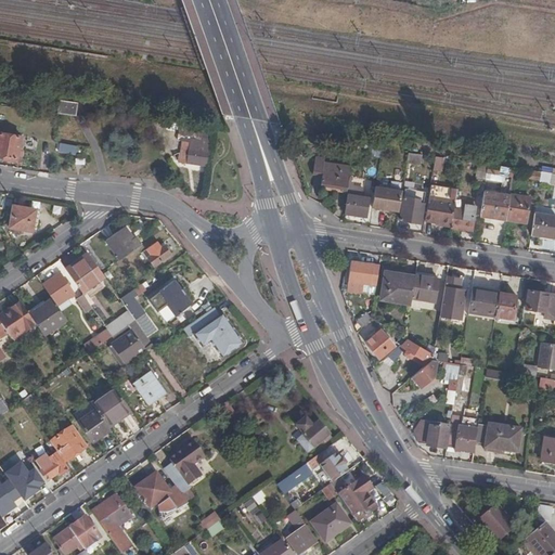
[(59,101),(57,114),(75,116),(77,103),(59,101)]
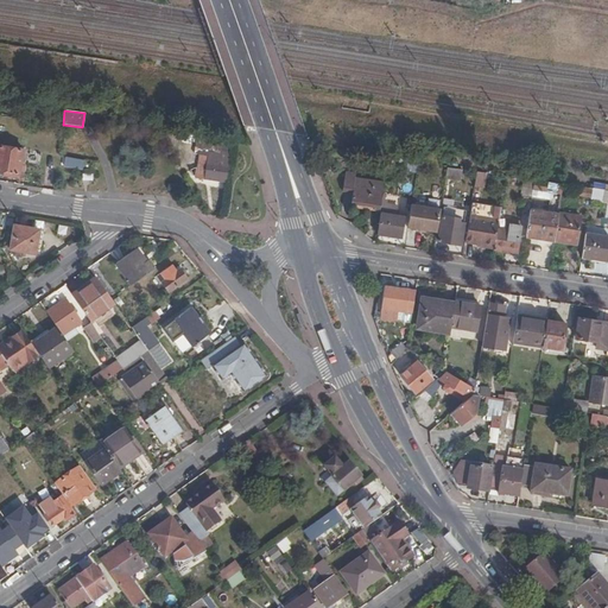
[(177,131),(175,145),(191,147),(194,133),(185,132),(177,131)]
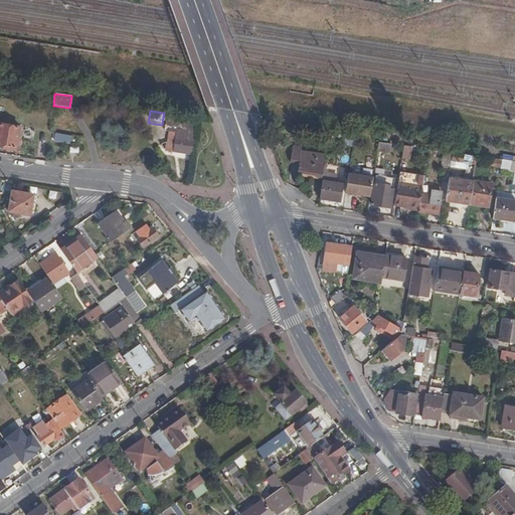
[(164,113),(162,125),(195,130),(197,117),(164,113)]
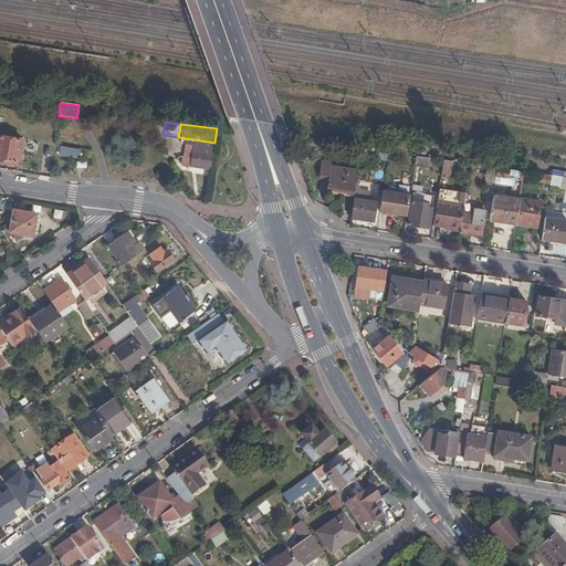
[(17,166),(22,139),(0,136),(0,160),(7,161),(7,165),(17,166)]
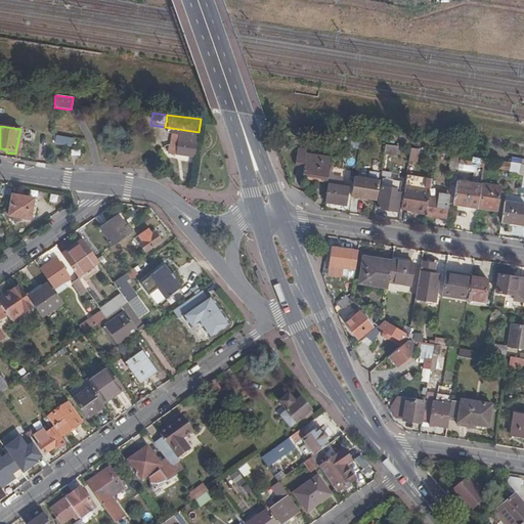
[(199,132),(165,127),(164,132),(169,133),(167,156),(177,157),(178,153),(195,156),(199,135),(199,132)]
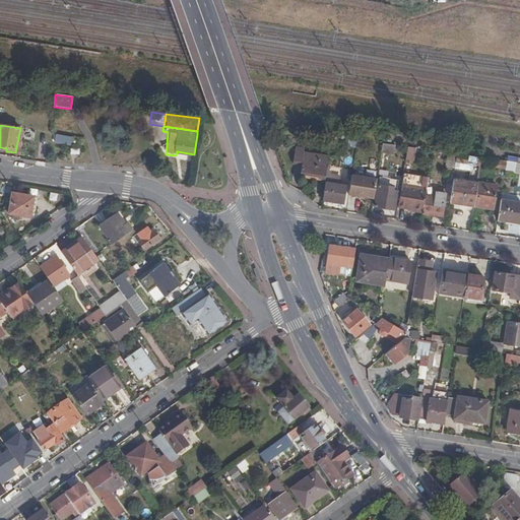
[(279,129),(277,135),(297,138),(298,132),(279,129)]
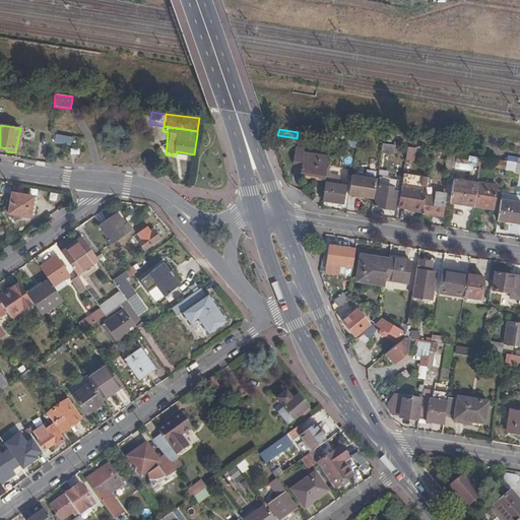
[(298,132),(297,138),(297,142),(305,143),(306,133),(298,132)]
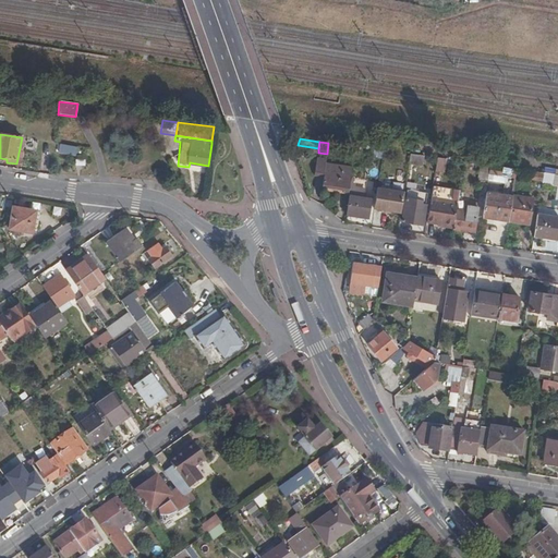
[(79,156),(80,148),(63,145),(62,154),(79,156)]
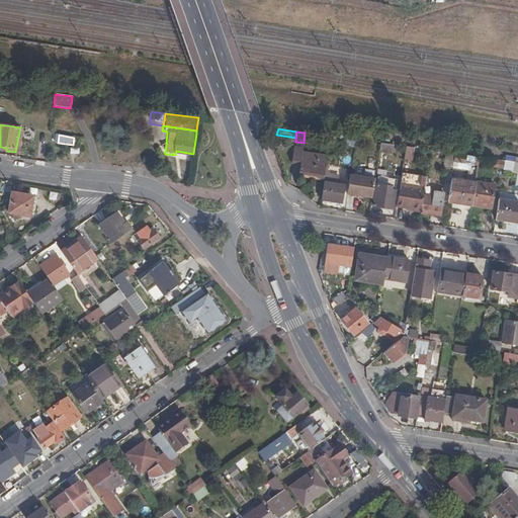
[(344,138),(329,136),(328,142),(344,145),(344,138)]
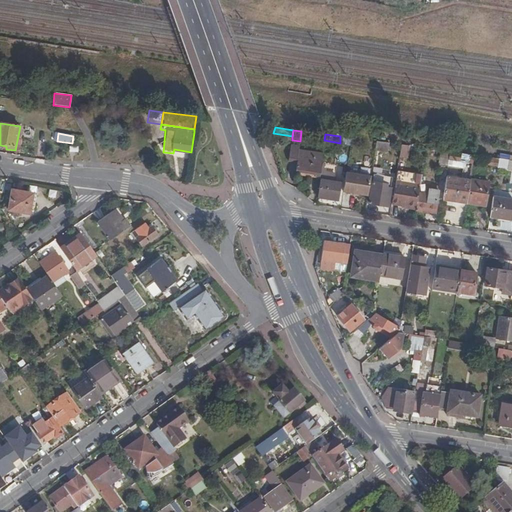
[(339,143),(349,144),(350,138),(340,136),(340,143),(339,143)]
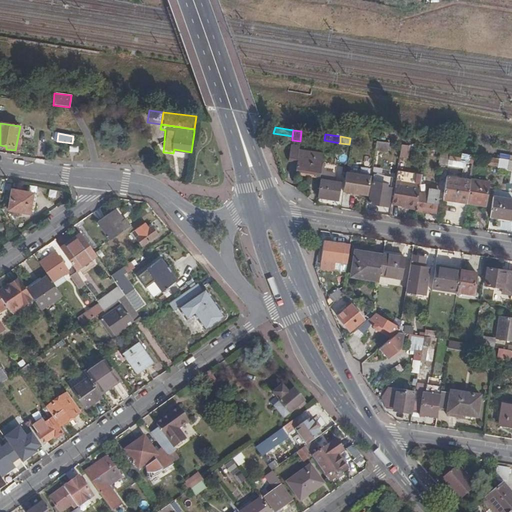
[(376,141),(375,150),(389,151),(390,143),(376,141)]
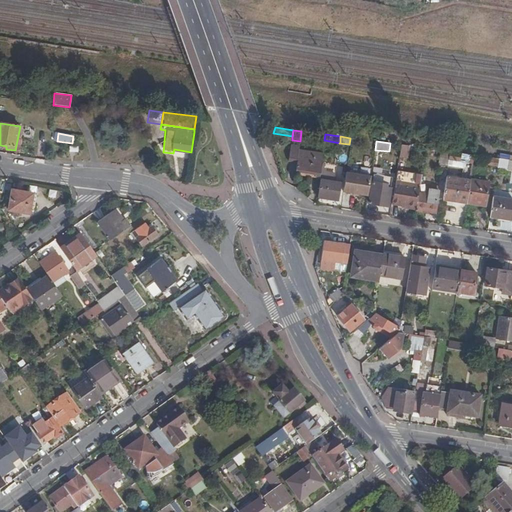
[(406,158),(408,145),(400,144),(398,157),(406,158)]
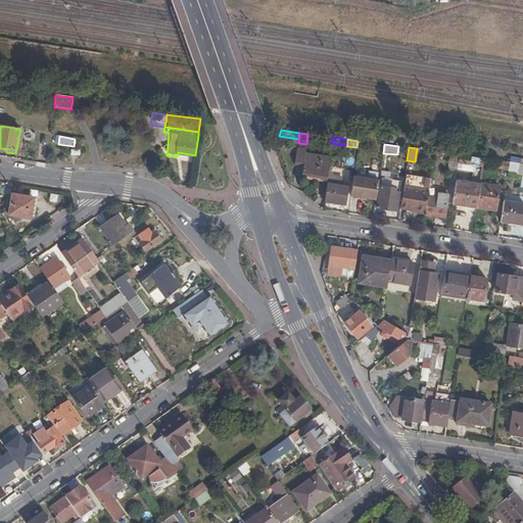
[(302,165),(304,154),(305,149),(298,148),(295,164),(302,165)]
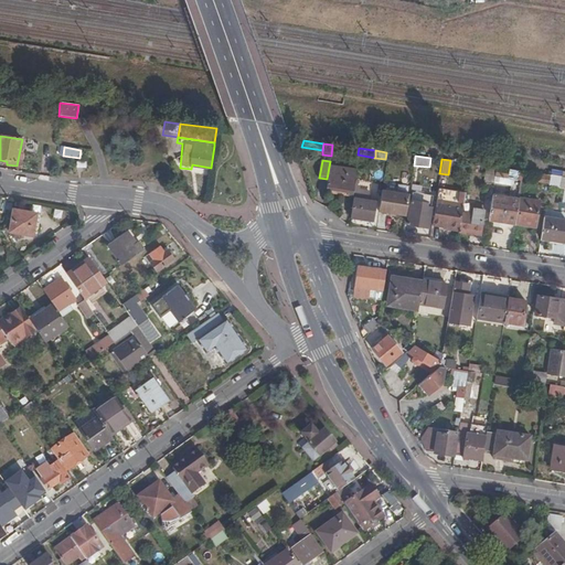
[(496,167),(487,166),(484,182),(492,183),(494,176),(496,167)]
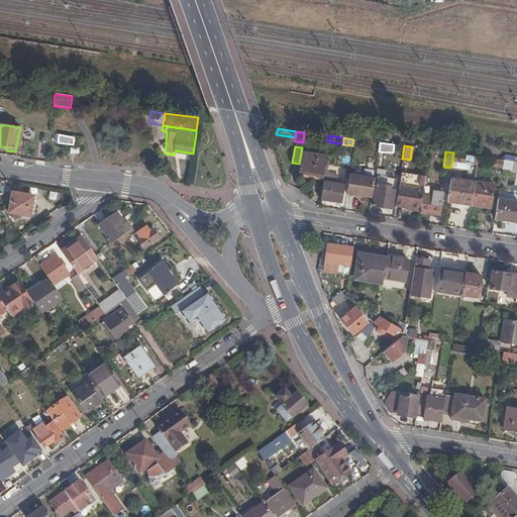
[(298,176),(322,180),(323,173),(326,156),(301,152),(299,164),(298,176)]
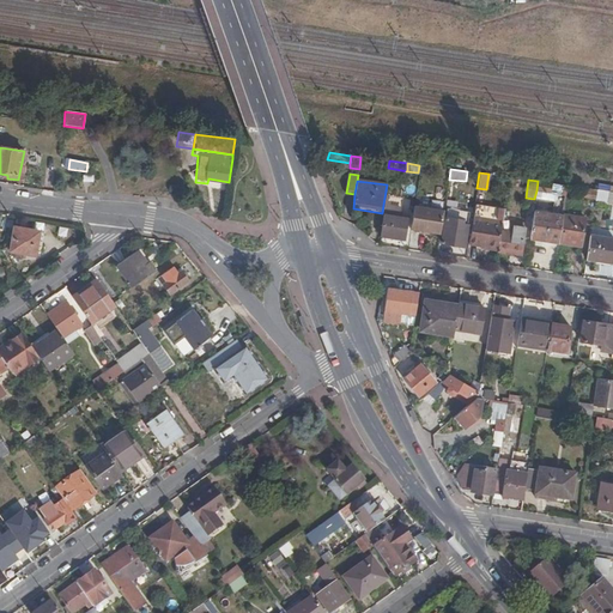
[(550,183),(538,181),(536,190),(548,192),(550,183)]
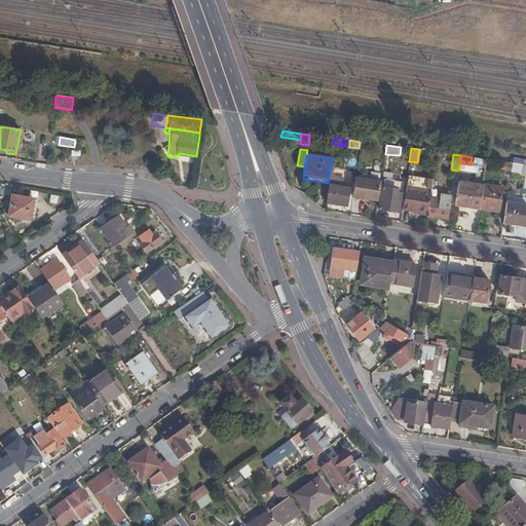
[(487,158),(472,157),(471,164),(486,166),(487,158)]
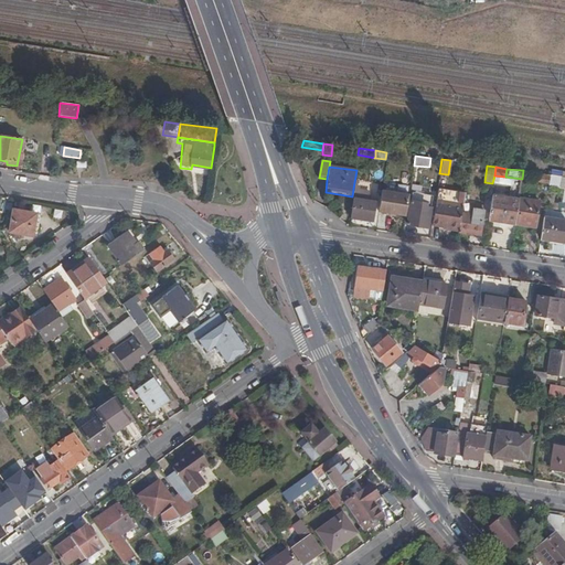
[(550,174),(539,172),(537,181),(548,182),(550,174)]
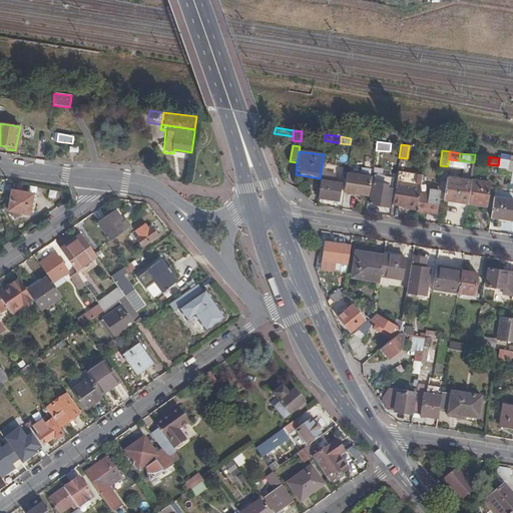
[(512,159),(499,158),(498,165),(498,166),(510,168),(512,159)]
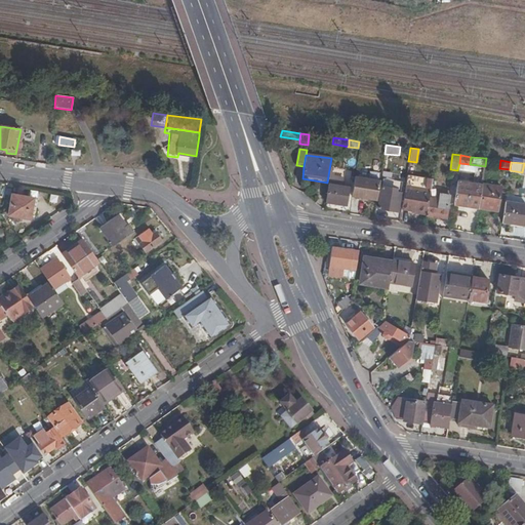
[(327,185),(329,185),(339,186),(341,178),(336,177),(333,176),(328,175),(327,183),(327,185)]
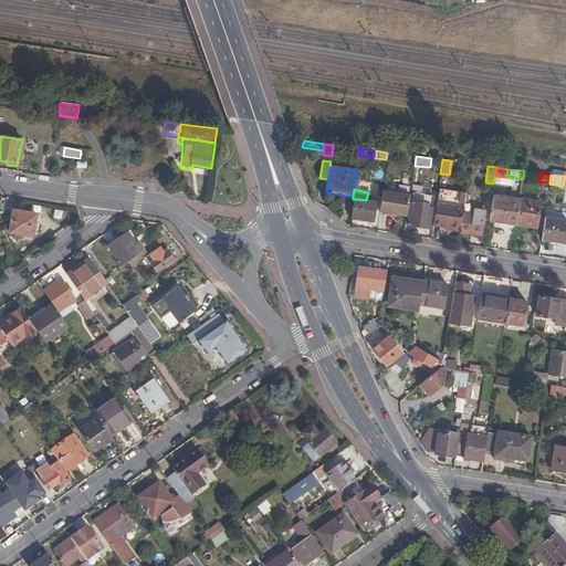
[(381,190),(378,211),(407,216),(410,195),(381,190)]
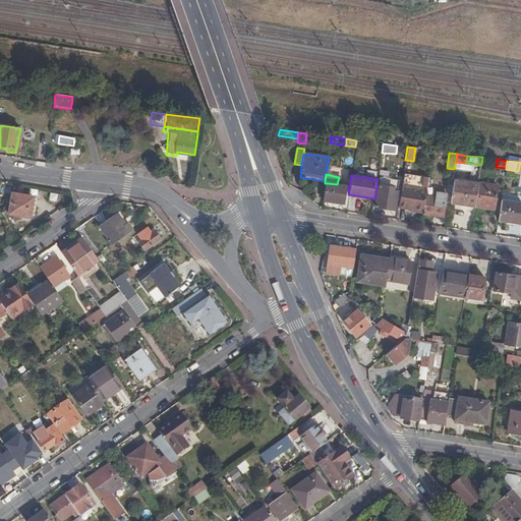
[(381,178),(377,207),(395,209),(399,180),(381,178)]
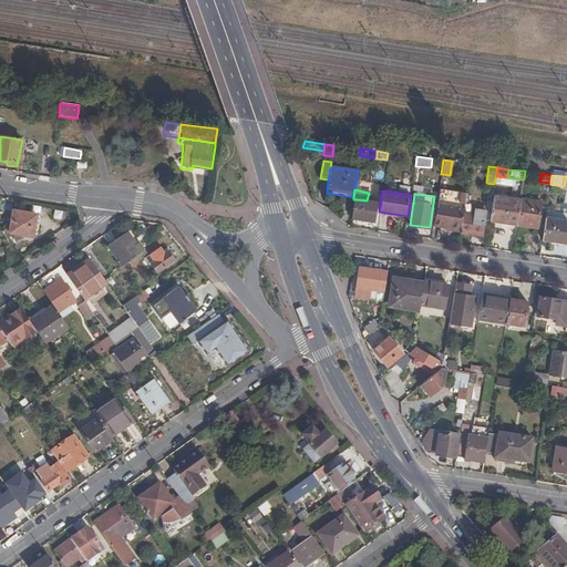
[(521,199),(493,195),(490,220),(517,224),(521,199)]
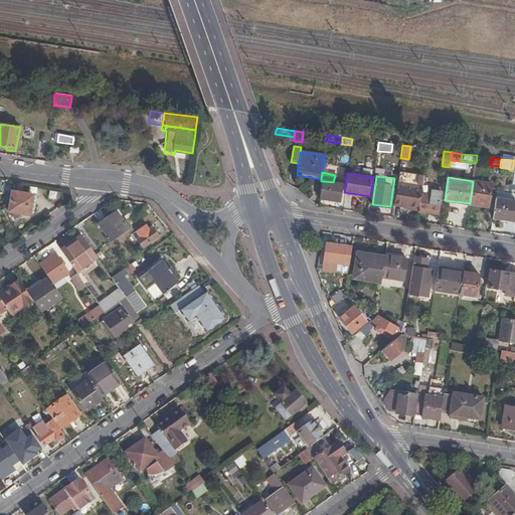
[(323,181),(320,198),(340,202),(343,184),(333,182),(323,181)]
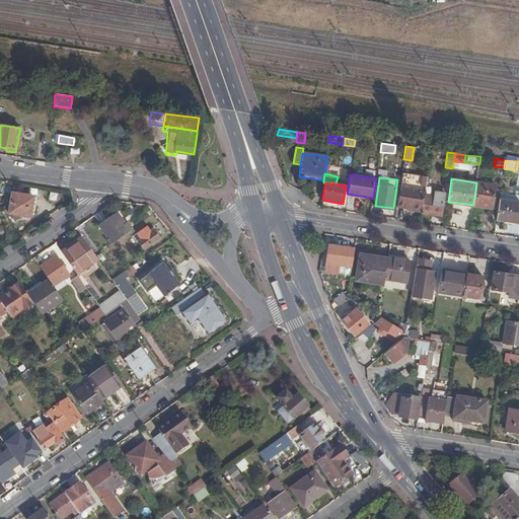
[(495,184),(476,182),(473,205),(491,208),(495,184)]
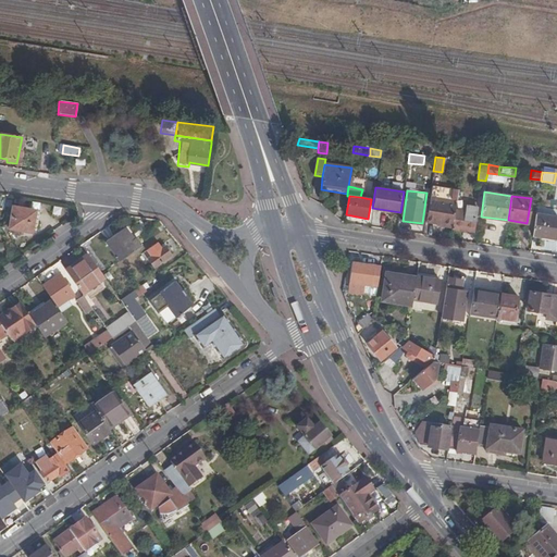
[(430,198),(425,222),(453,225),(456,209),(456,202),(430,198)]
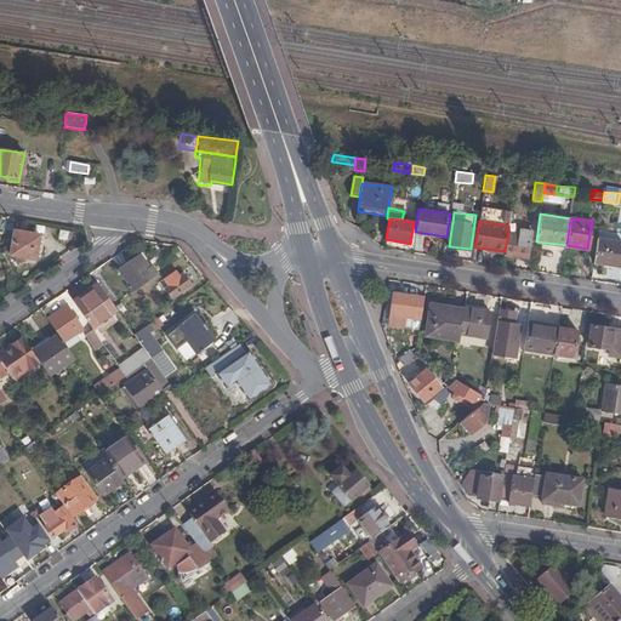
[(514,234),(508,233),(505,251),(505,255),(527,257),(533,227),(516,224),(514,234)]
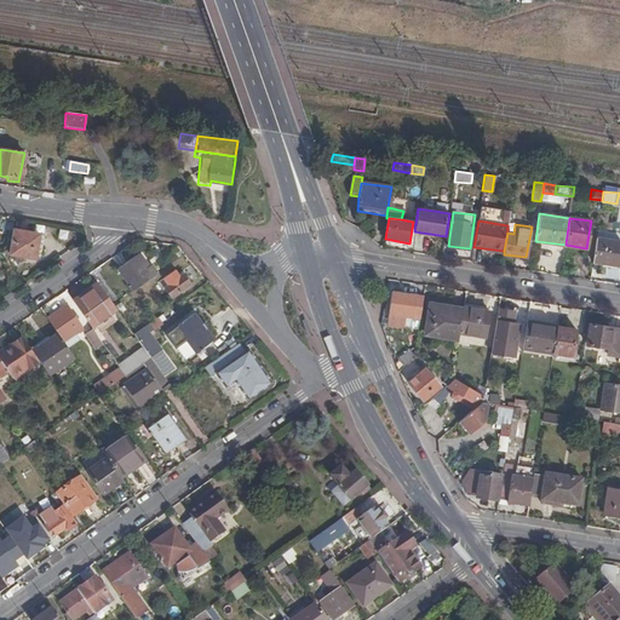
[(40,235),(16,231),(11,254),(35,258),(40,235)]
